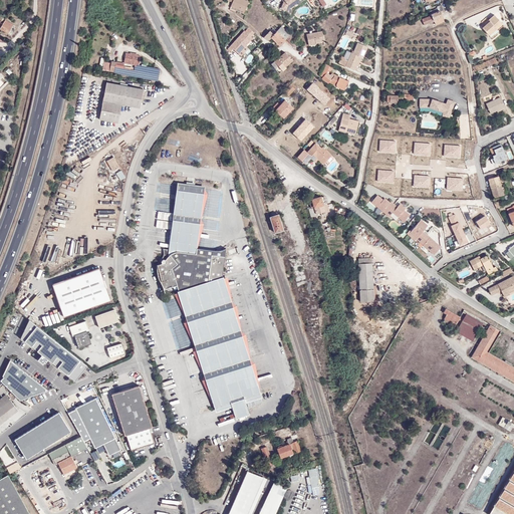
[(249,2),(244,0),(228,0),(233,2),(230,7),(244,13),(249,2)]
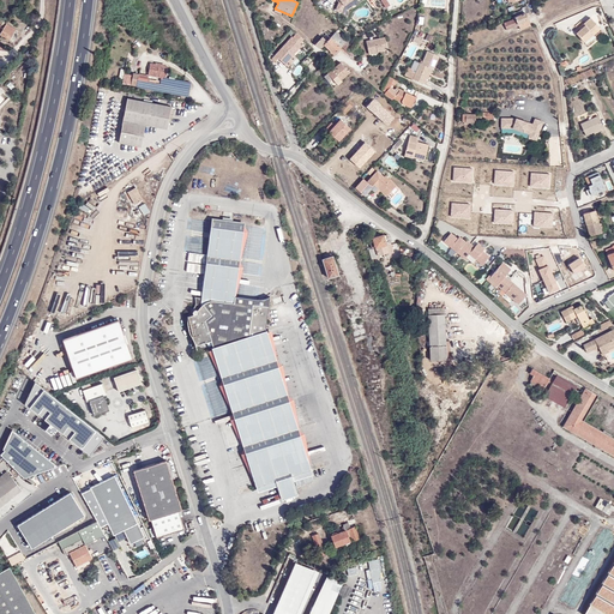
[(339,0),(341,0),(339,1),(337,10),(343,12),(345,6),(353,0),(339,0)]
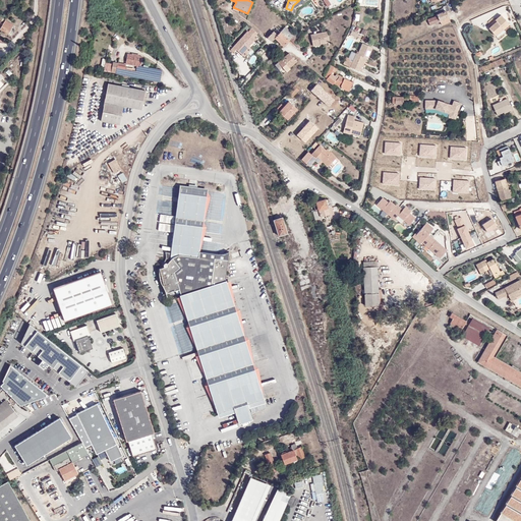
[(450,10),(448,4),(444,6),(445,7),(446,10),(437,13),(438,15),(427,19),(430,24),(440,21),(440,20),(449,16),(447,11),(450,10)]
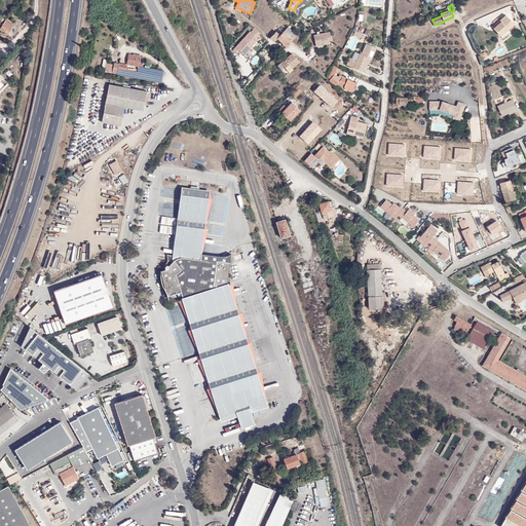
[(510,31),(516,26),(506,14),(495,24),(496,26),(494,28),(501,37),(509,30),(510,31)]
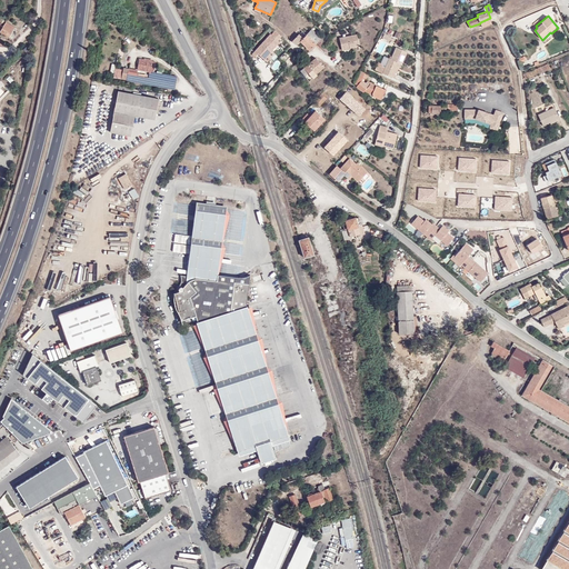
[(482,28),(492,23),(490,18),(480,22),(480,23),(482,28)]
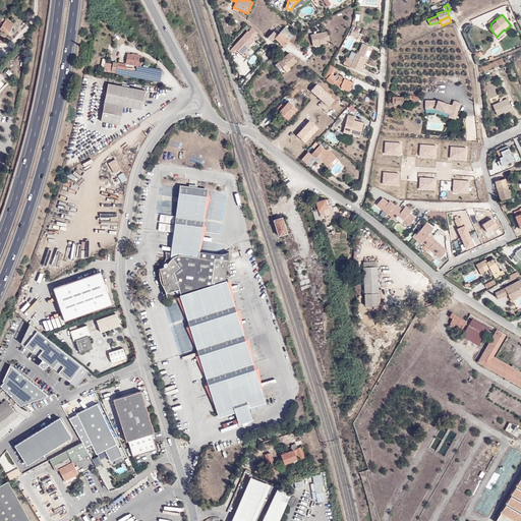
[(12,27),(11,27),(12,24),(6,20),(1,30),(8,34),(12,27)]
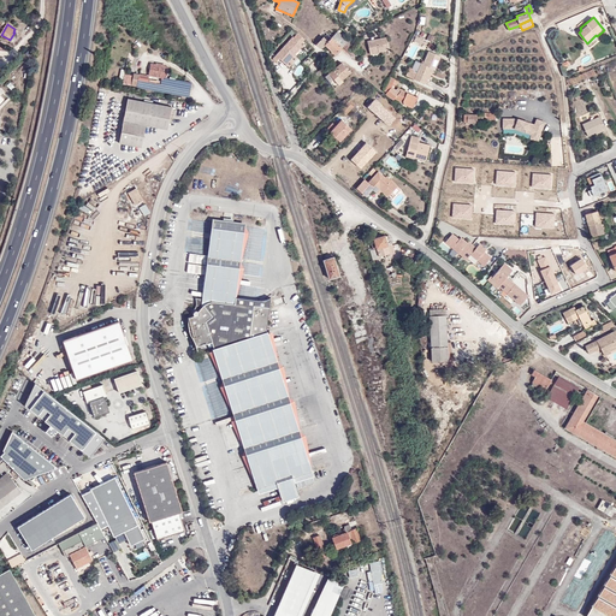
[(335,54),(343,46),(348,40),(337,31),(329,41),(325,45),(335,54)]
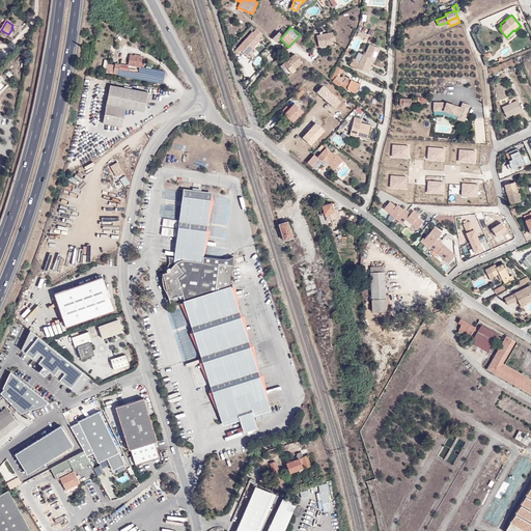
[(276,40),(278,40),(280,38),(283,35),(279,31),(274,38),(276,40)]
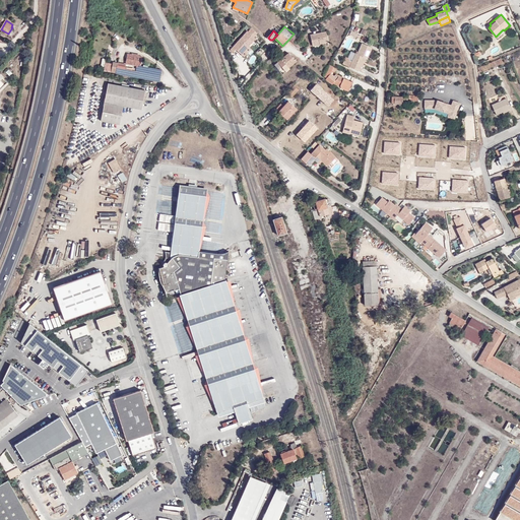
[(320,34),(311,36),(313,44),(320,42),(320,44),(324,43),(324,42),(328,41),(326,33),(320,35),(320,34)]
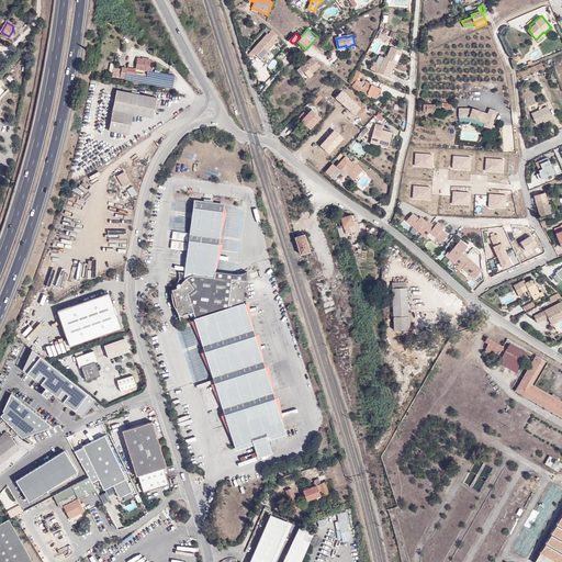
[(317,36),(313,42),(318,46),(323,42),(317,36)]
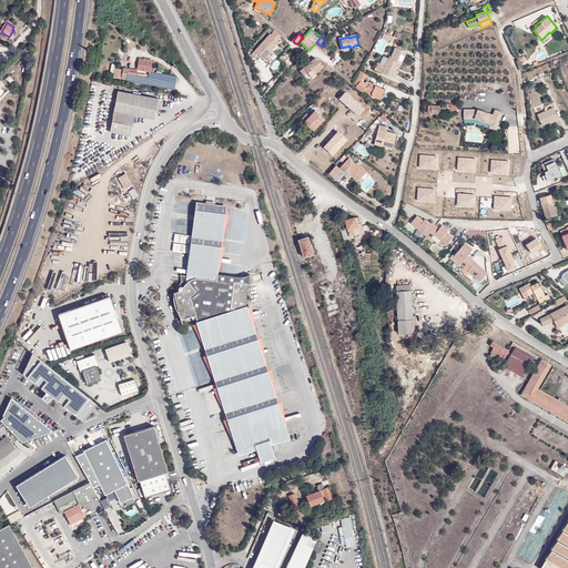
[(326,51),(331,47),(326,42),(322,47),(326,51)]
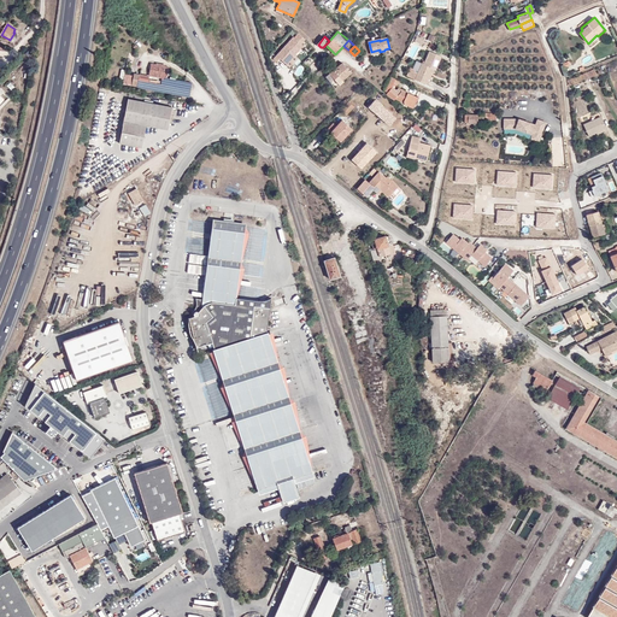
[(436,69),(441,56),(430,51),(424,64),(422,63),(418,72),(416,71),(416,70),(411,68),(407,75),(427,83),(434,68),(436,69)]
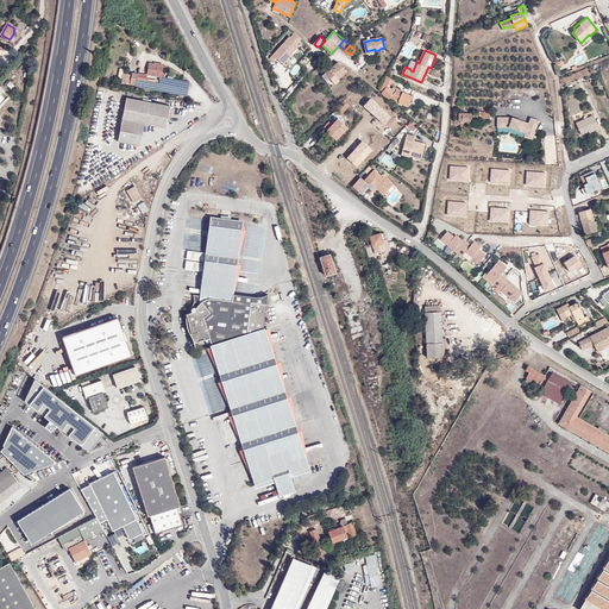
[(338,79),(346,71),(338,62),(331,69),(330,68),(321,75),(330,86),(334,82),(336,83),(340,80),(338,79)]
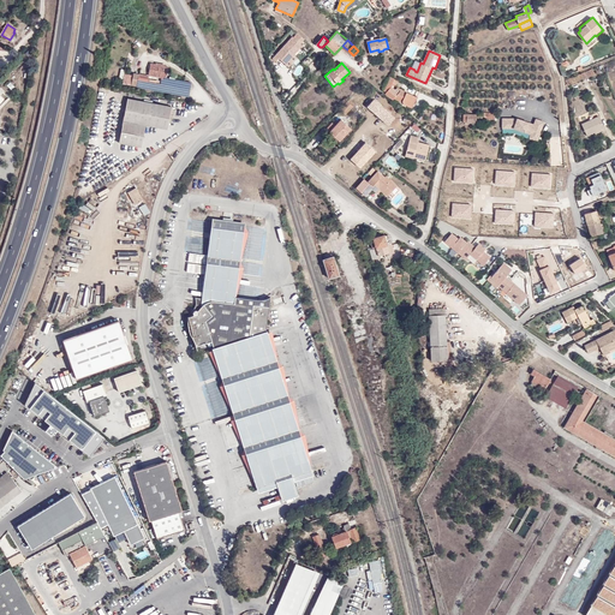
[(133,73),(133,75),(125,73),(123,83),(189,96),(192,83),(166,77),(168,66),(151,64),(149,75),(162,78),(161,83),(148,81),(148,79),(139,77),(139,75),(133,73)]
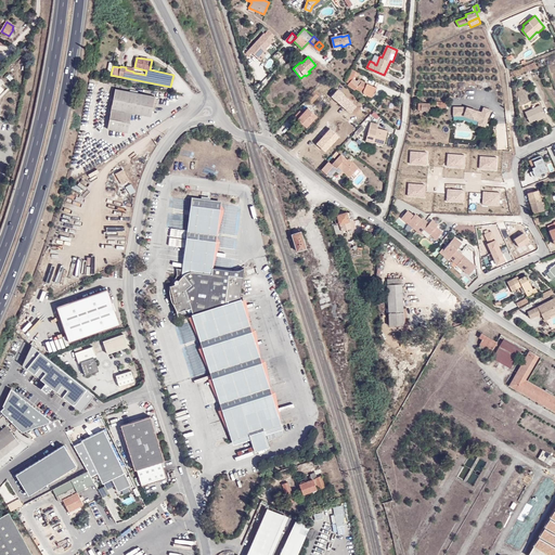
[(513,77),(537,66),(534,62),(530,64),(511,73),(513,77)]
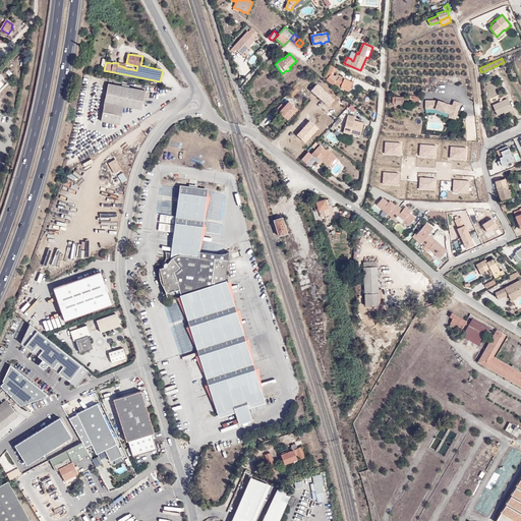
[(336,71),(338,67),(331,64),(326,76),(328,77),(327,79),(333,84),(334,83),(335,82),(341,85),(341,87),(342,88),(347,91),(351,81),(345,78),(344,78),(337,74),(335,75),(332,72),(333,70),(336,71)]
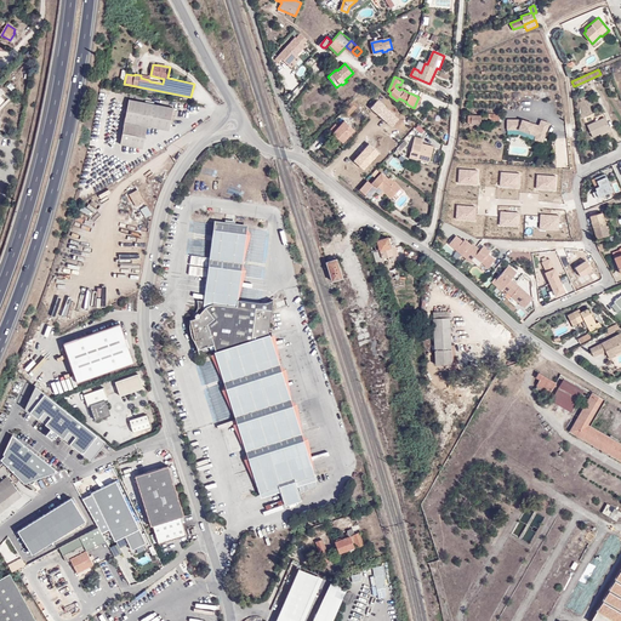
[(148,126),(170,130),(175,107),(129,98),(120,144),(143,148),(148,126)]
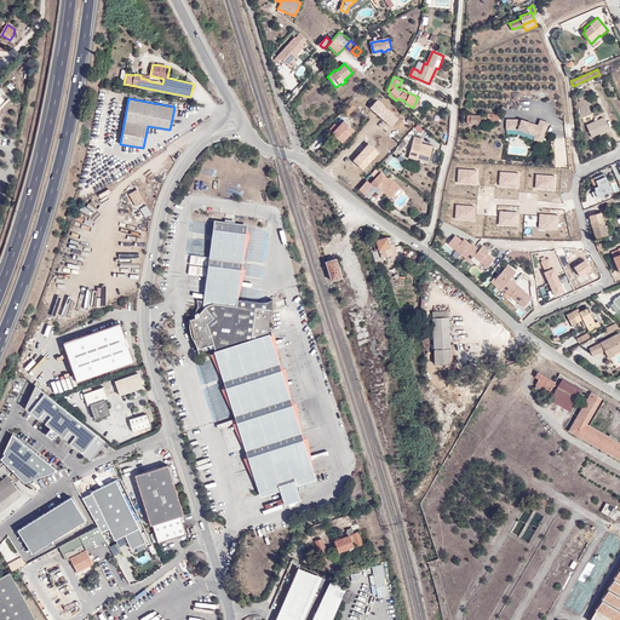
[(349,115),(359,104),(352,99),(343,110),(349,115)]
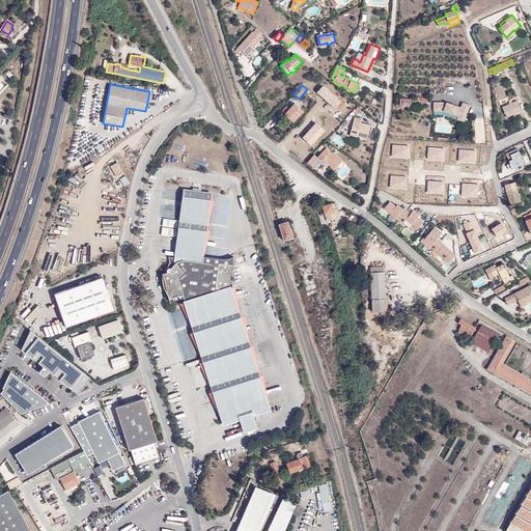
[(507,117),(522,110),(518,101),(502,108),(507,117)]
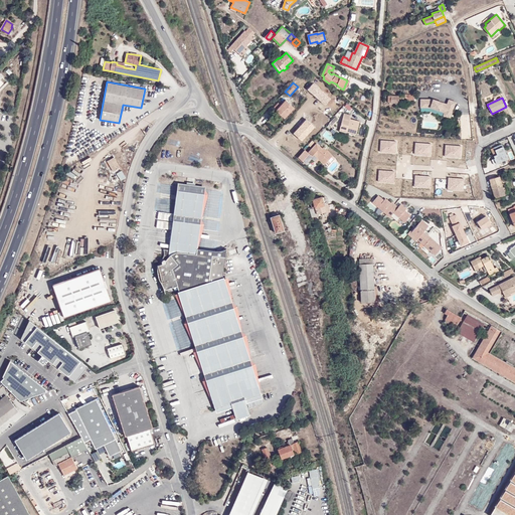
[(447,104),(434,100),(421,100),(421,108),(431,108),(445,113),(444,117),(451,120),(457,103),(448,99),(447,104)]
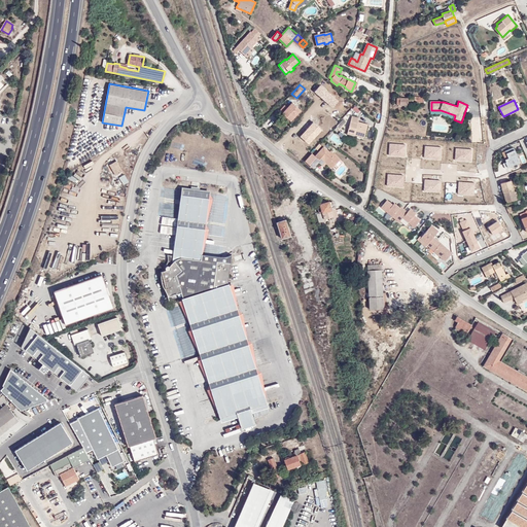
[(287,103),(280,110),(283,112),(291,120),(297,113),(301,110),(292,102),(290,105),(287,103)]
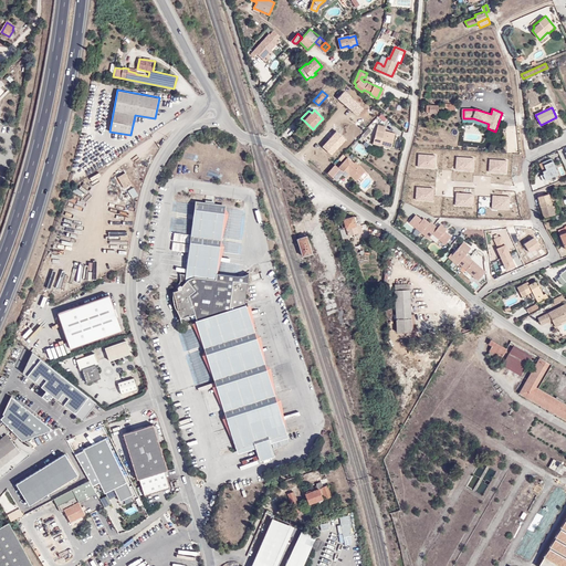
[(304,121),(301,124),(312,134),(322,123),(320,122),(313,129),(304,121)]
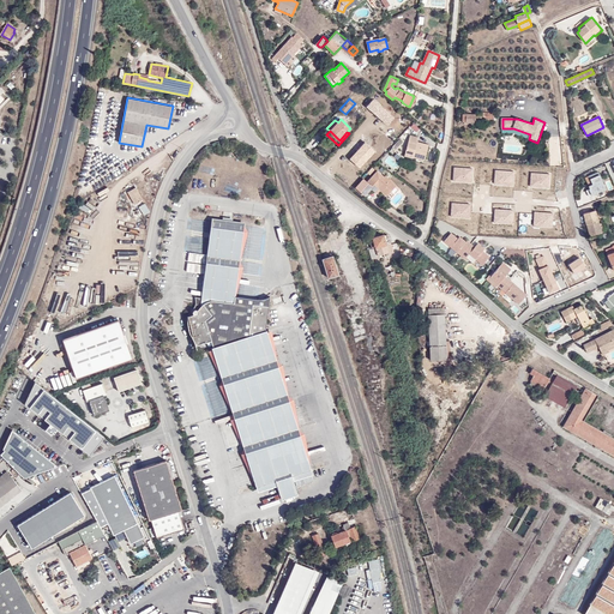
[(429,144),(417,142),(419,137),(410,136),(405,155),(414,157),(425,160),(429,144)]
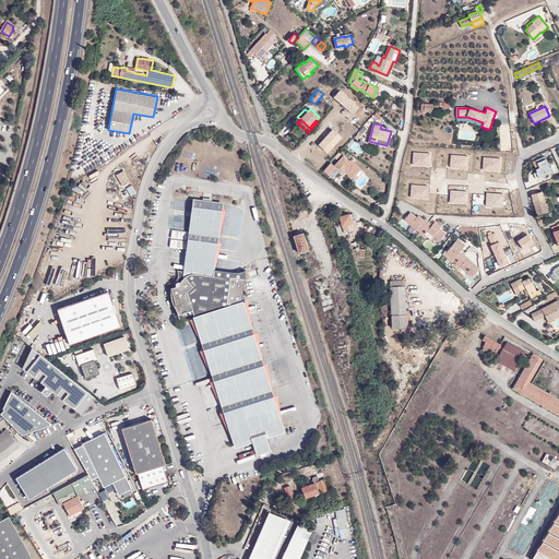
[(500,125),(500,152),(512,151),(511,123),(500,125)]
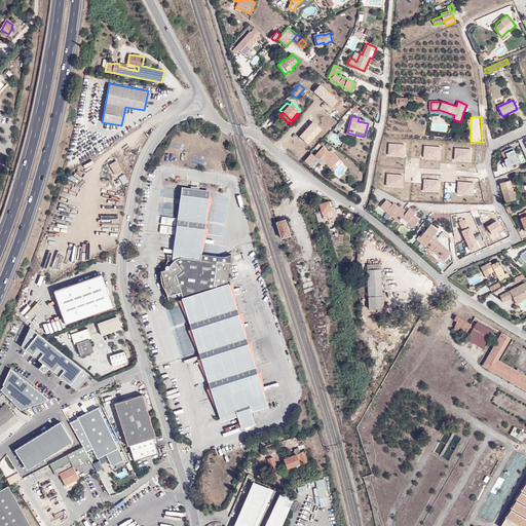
[(406,145),(388,144),(387,156),(405,157),(406,145)]
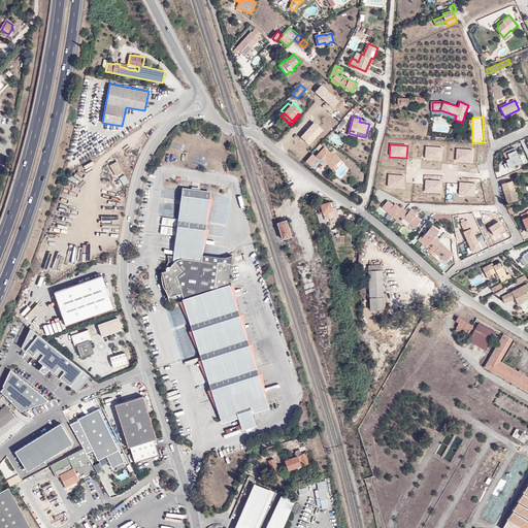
[(314,168),(320,162),(323,166),(327,161),(334,167),(341,159),(331,151),(331,152),(325,146),(316,157),(312,154),(306,161),(314,168)]
